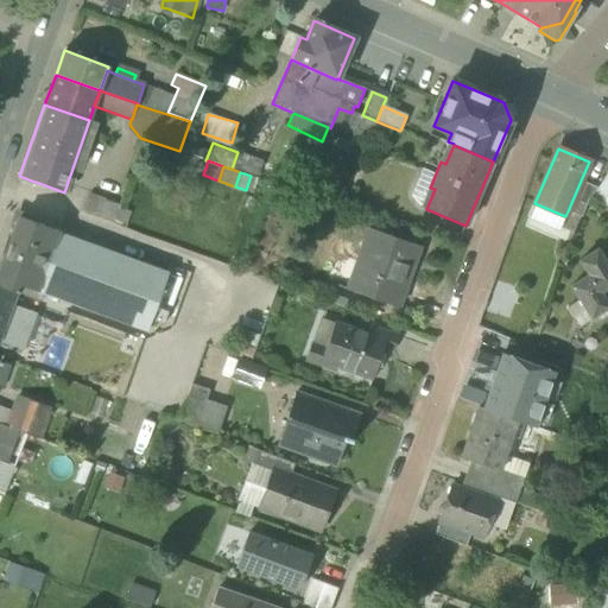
[(591,196),(607,208),(607,173),(597,188),(591,196)]
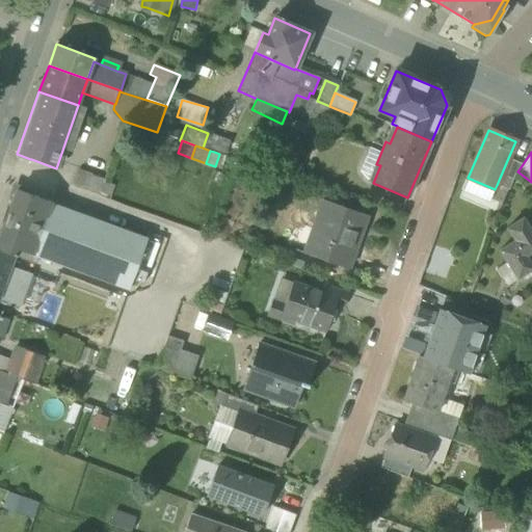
[(30,159),(17,154),(16,158),(30,163),(31,159),(30,159)]
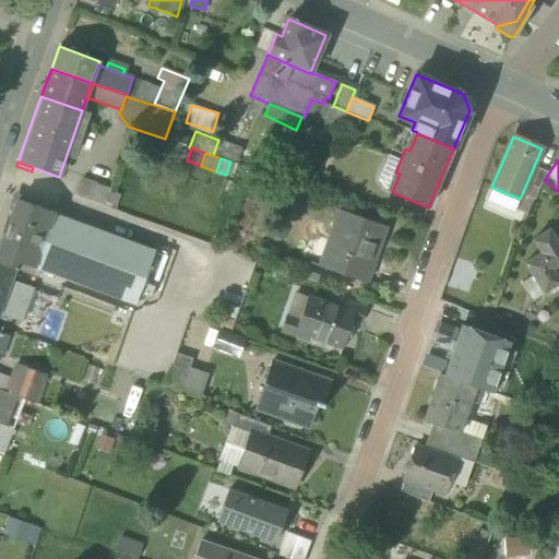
[(237,164),(230,162),(226,175),(233,177),(237,164)]
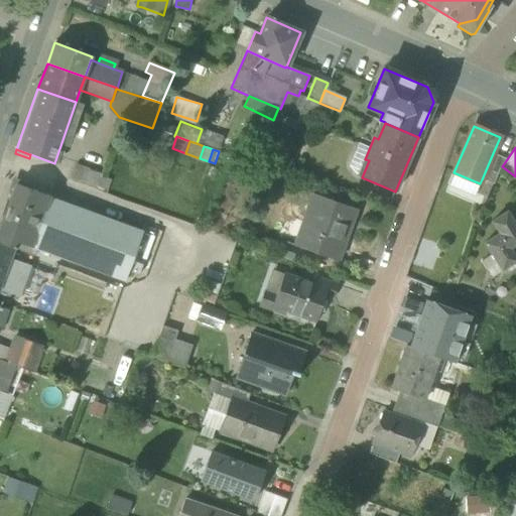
[(482,179),(493,184),(498,171),(502,166),(507,159),(493,153),(482,179)]
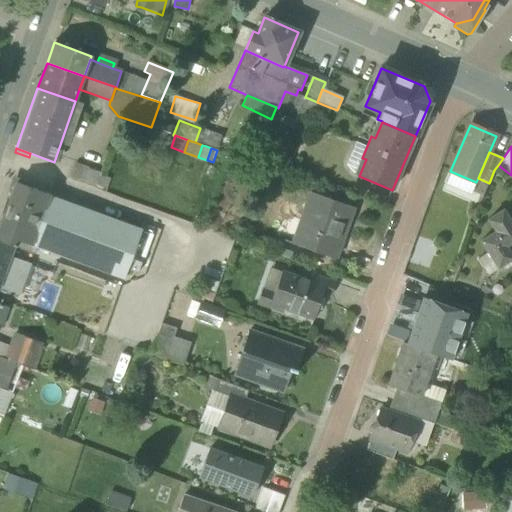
[(71,180),(94,188),(99,174),(76,166),(71,180)]
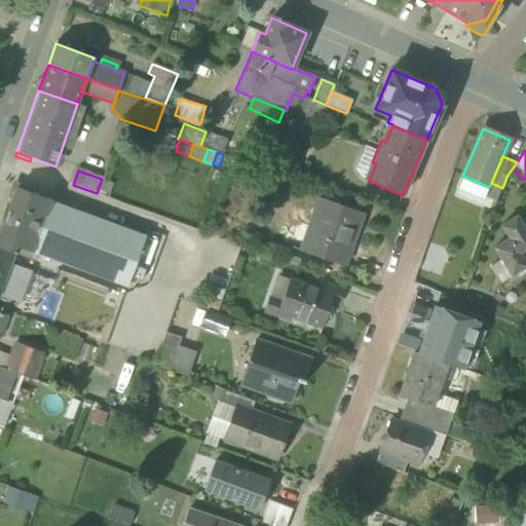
[(462,179),(458,188),(479,195),(482,187),(462,179)]
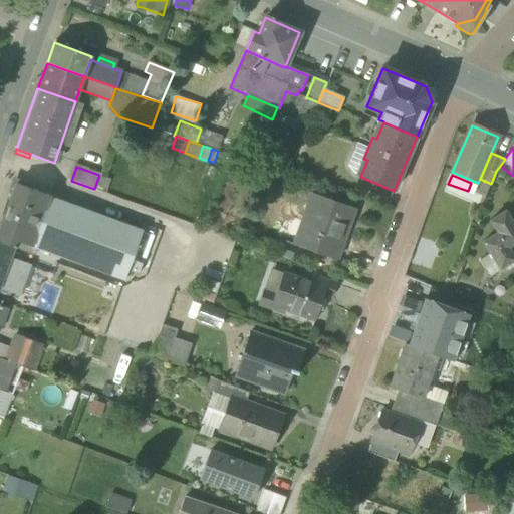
[(0,228),(0,241),(14,247),(15,248),(18,241),(32,246),(50,197),(50,196),(16,184),(0,228)]
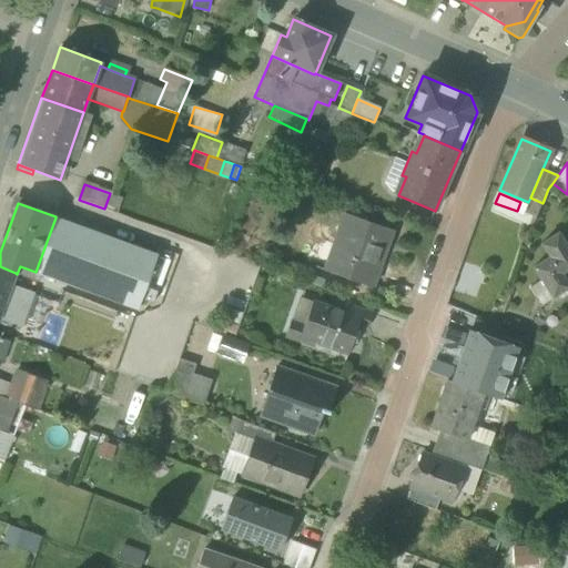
[(328,272),(372,287),(393,231),(345,213),(334,244),(338,246),(328,272)]
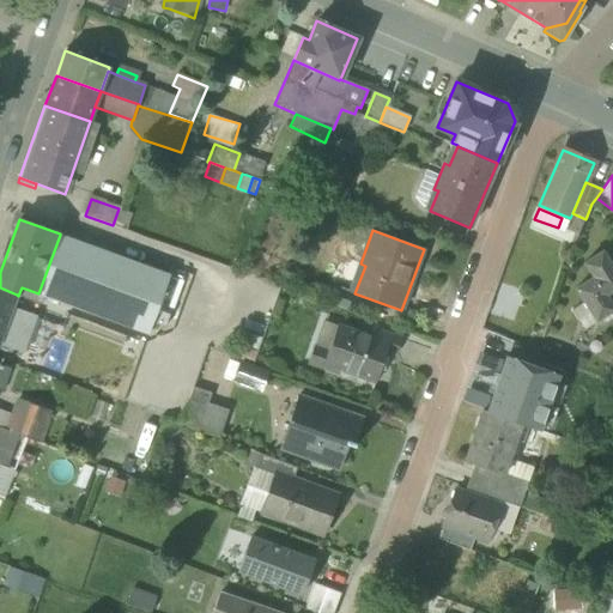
[(149,334),(152,323),(157,310),(170,275),(60,235),(38,293),(43,296),(149,334)]
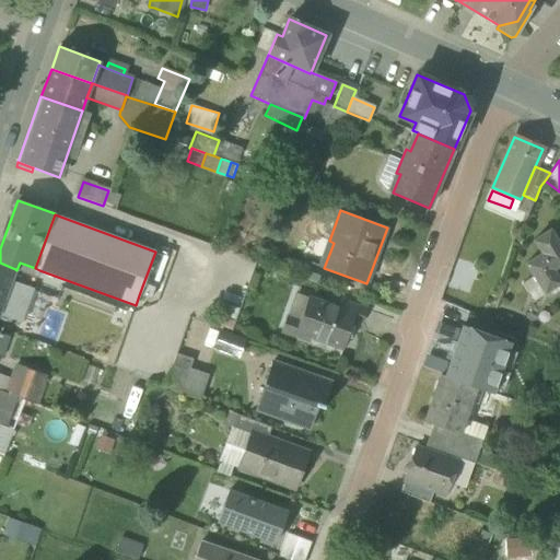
[(525,265),(534,277),(544,293),(559,282),(559,280),(559,279),(559,277),(559,268),(559,267),(559,266),(559,245),(550,231),(533,241),(541,254),(525,265)]
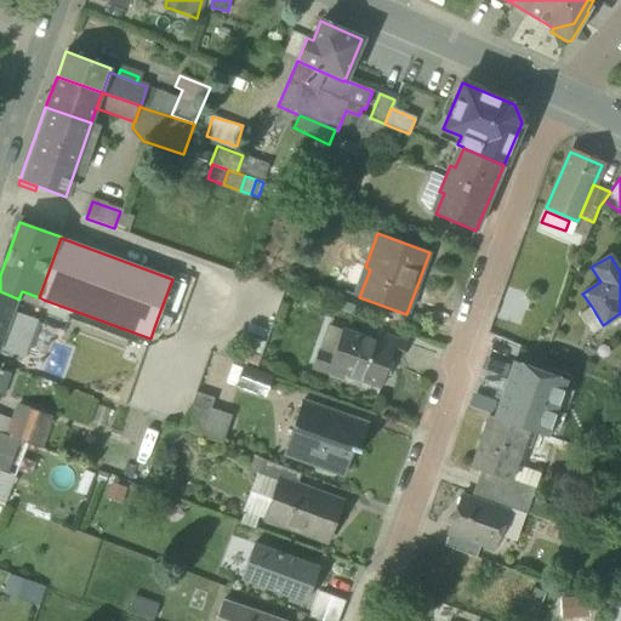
[(0,345),(12,313),(17,300),(17,298),(0,291),(0,345)]
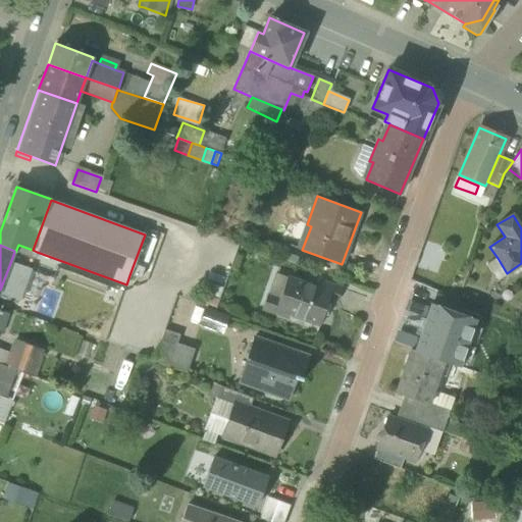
[(37,252),(33,250),(18,245),(15,252),(14,251),(14,252),(35,259),(37,252)]
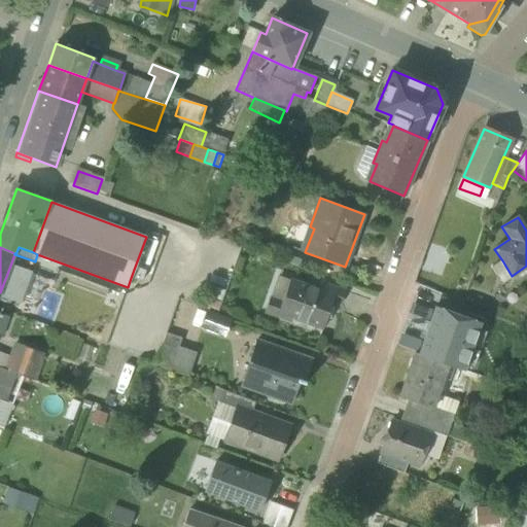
[(500,282),(512,276),(502,260),(491,268),(500,282)]
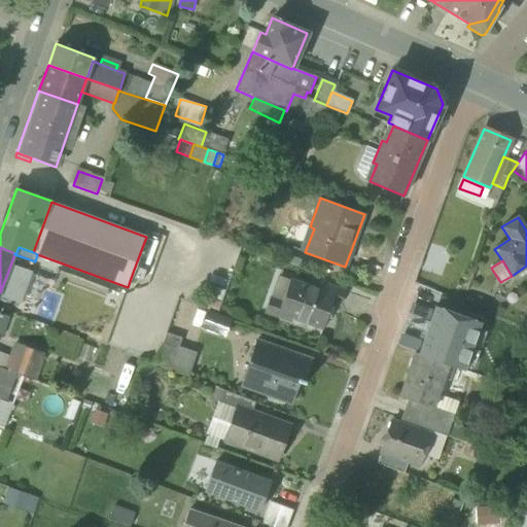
[(30,273),(10,266),(0,292),(0,294),(20,302),(30,273)]
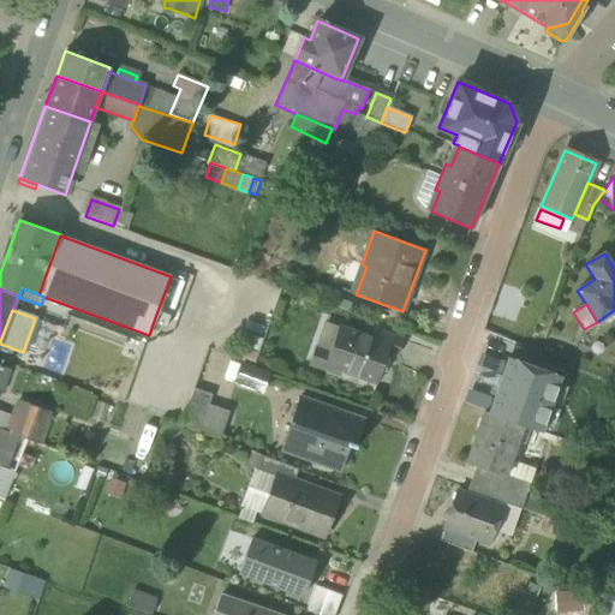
[(169,316),(157,311),(153,324),(166,328),(169,316)]
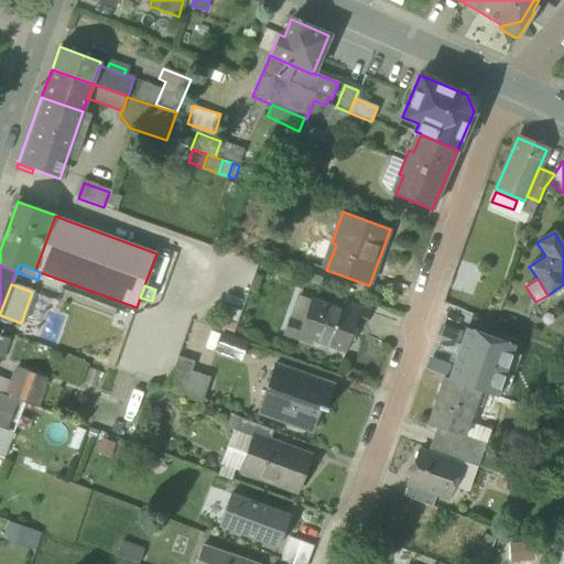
[(313,339),(345,351),(356,323),(340,318),(343,311),(310,299),(301,324),(289,320),(283,334),(311,345),(313,339)]
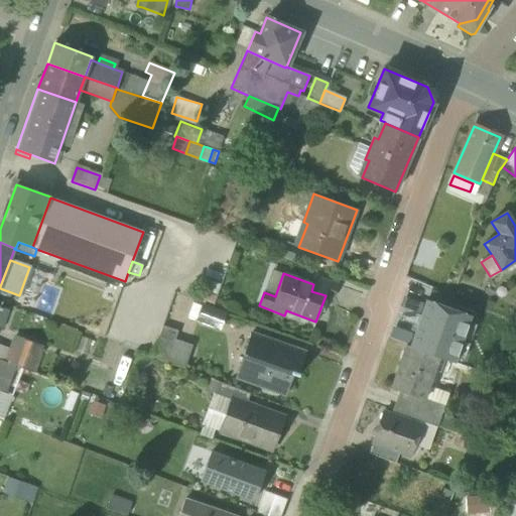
[(326,295),(333,298),(338,285),(315,277),(313,284),(311,291),(326,295)]
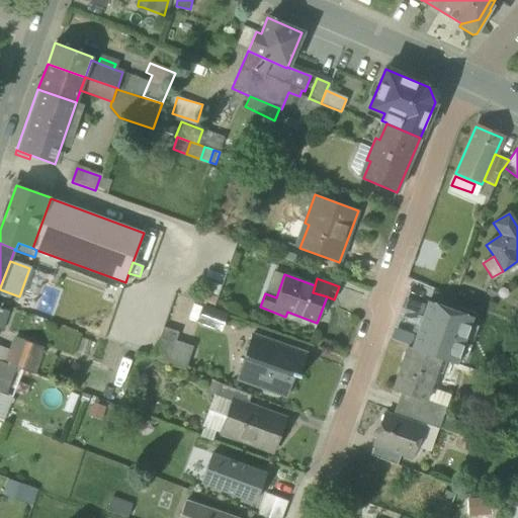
[(197,288),(217,295),(221,285),(201,279),(197,288)]
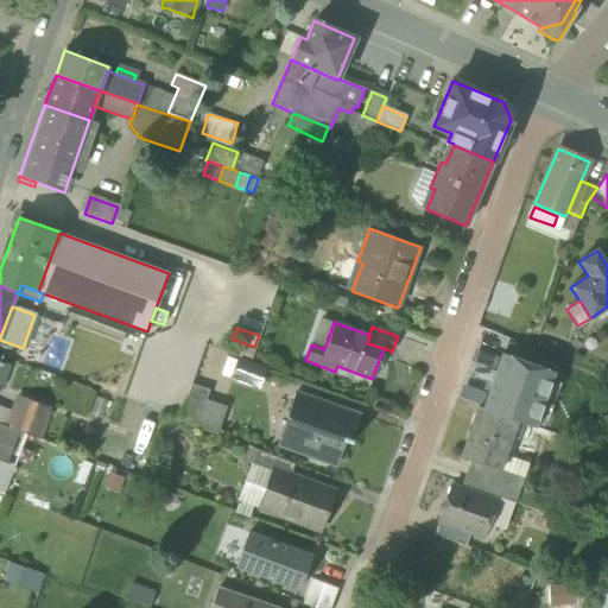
[(591,363),(602,367),(607,347),(607,342),(597,340),(591,363)]
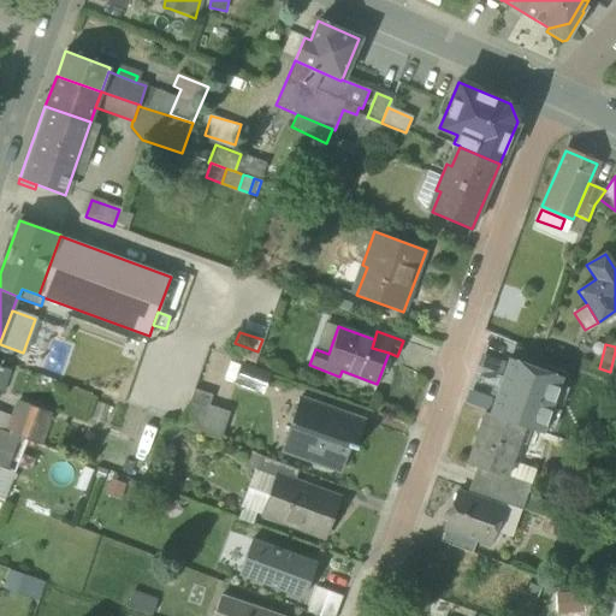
[(231,357),(254,365),(258,353),(235,345),(231,357)]
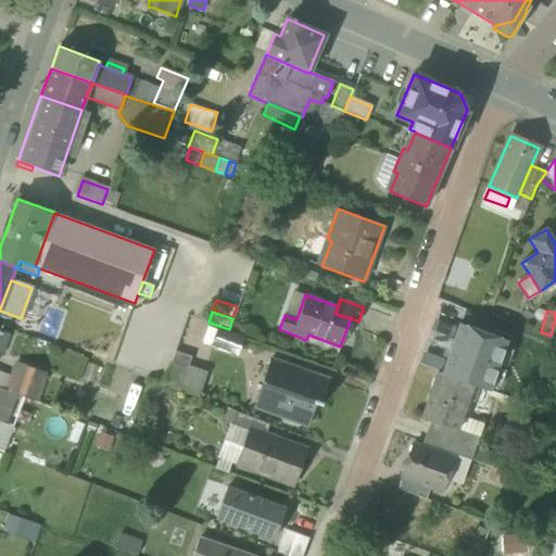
[(456,327),(434,319),(430,331),(452,339),(456,327)]
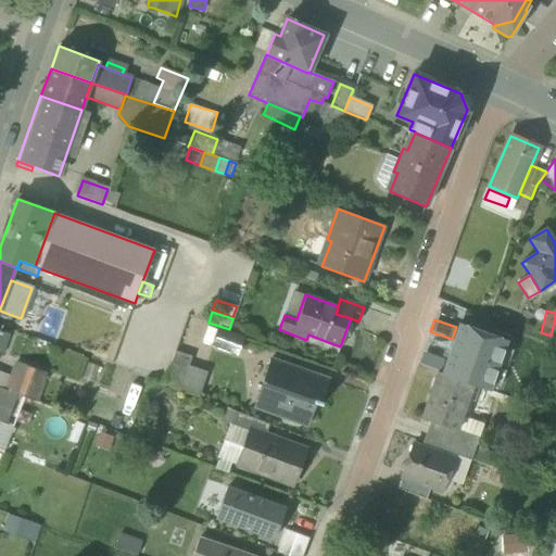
[(488,333),(459,324),(442,374),(472,384),(472,386),(489,391),(506,342),(487,335),(488,333)]
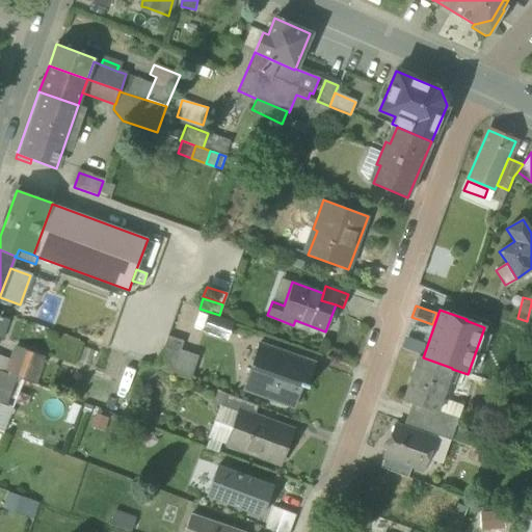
[(229,320),(210,314),(204,331),(221,338),(229,320)]
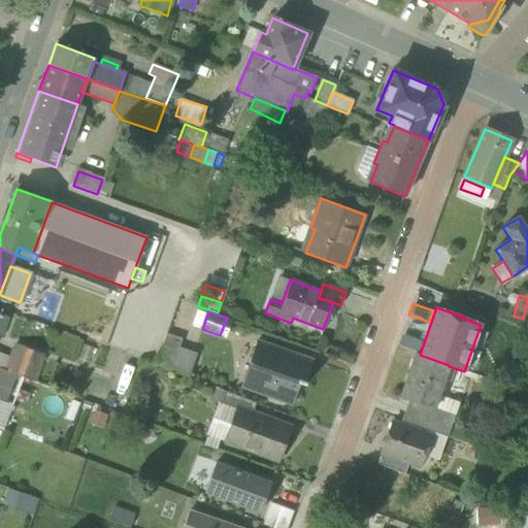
[(0,326),(0,335),(2,336),(9,319),(4,317),(0,326)]
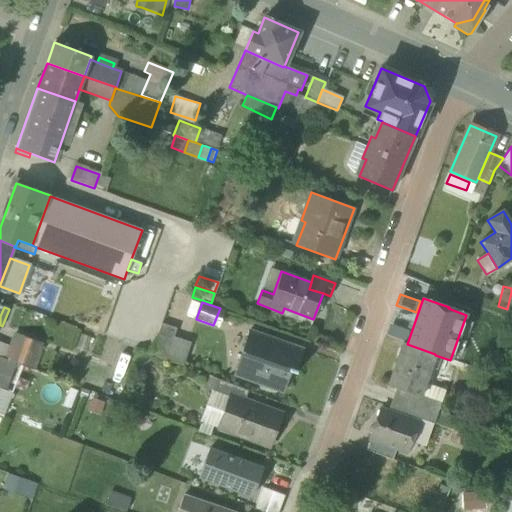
[(150,354),(165,359),(173,337),(176,329),(161,324),(150,354)]
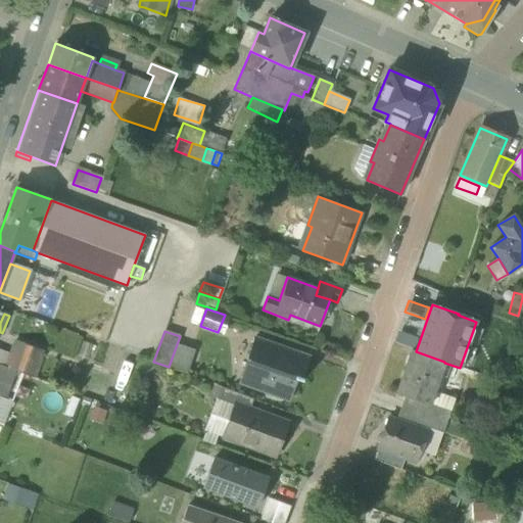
[(418,338),(398,331),(394,342),(414,348),(418,338)]
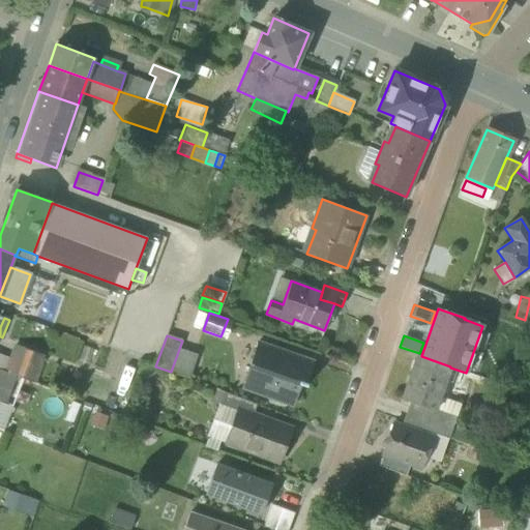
[(247,386),(294,402),(300,384),(304,385),(313,362),(256,344),(248,364),(254,365),(247,386)]
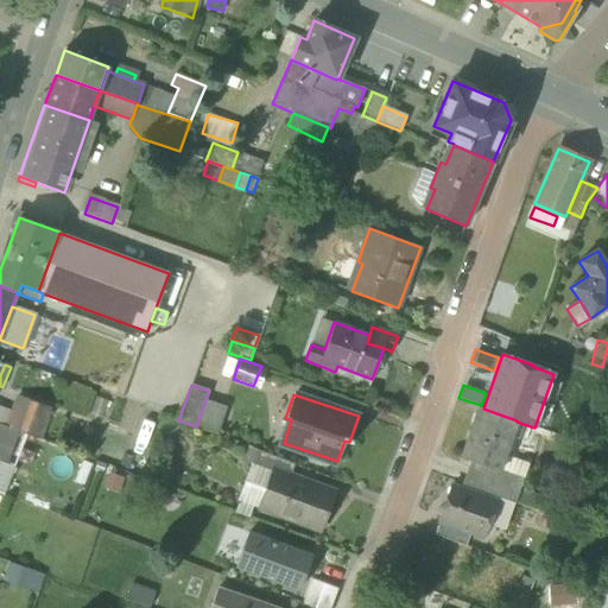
[(0,424),(20,432),(36,438),(46,407),(25,399),(19,415),(0,406),(0,424)]
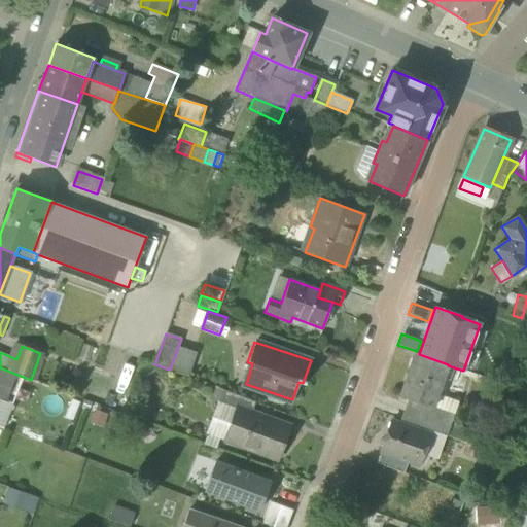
[(196,353),(178,347),(170,370),(187,377),(196,353)]
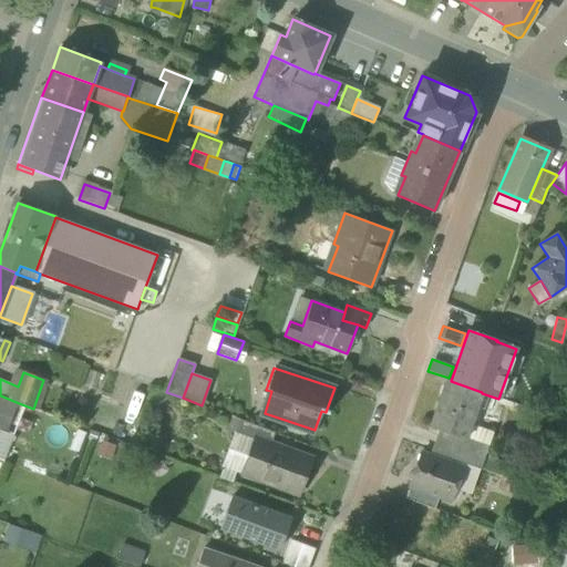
[(447,433),(465,440),(465,437),(471,424),(482,393),(482,392),(451,381),(447,380),(446,379),(429,426),(437,430),(447,433)]
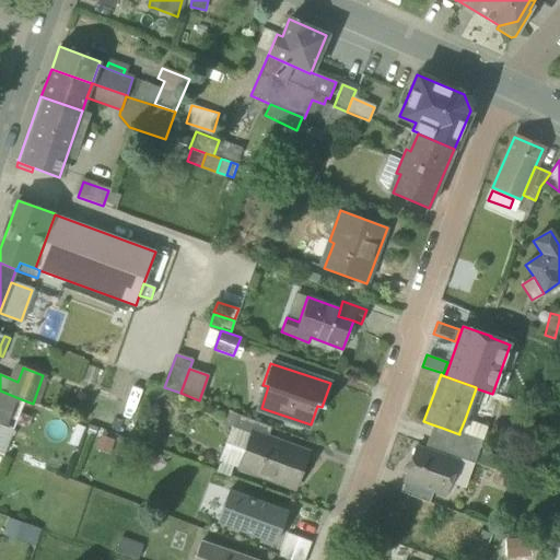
[(0,423),(9,427),(19,398),(0,391),(0,423)]
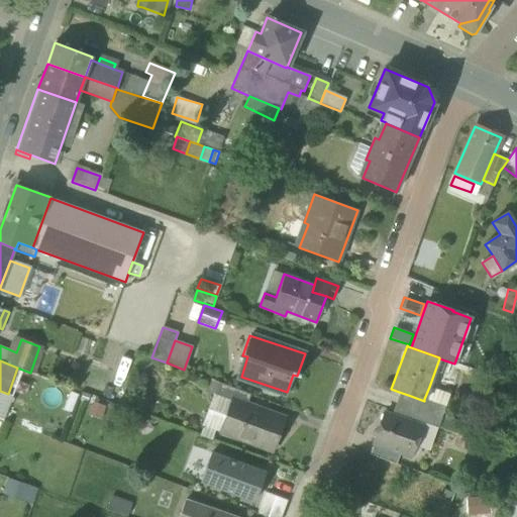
[(230,400),(246,406),(250,394),(218,383),(213,396),(229,402),(230,400)]
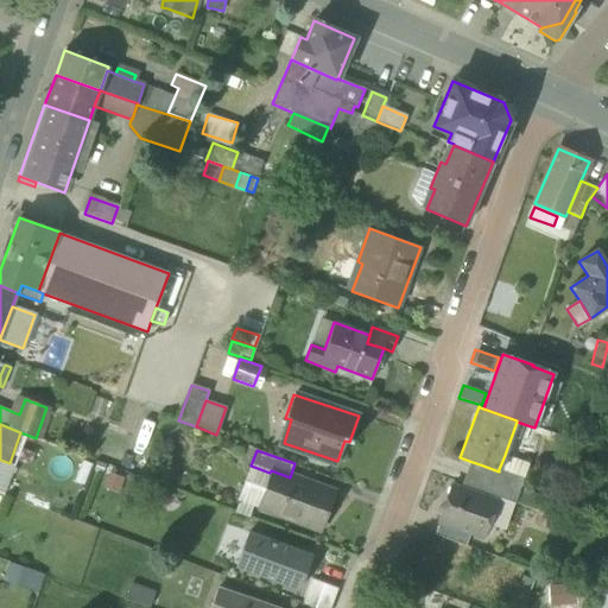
[(499,469),(524,479),(529,463),(505,455),(499,469)]
